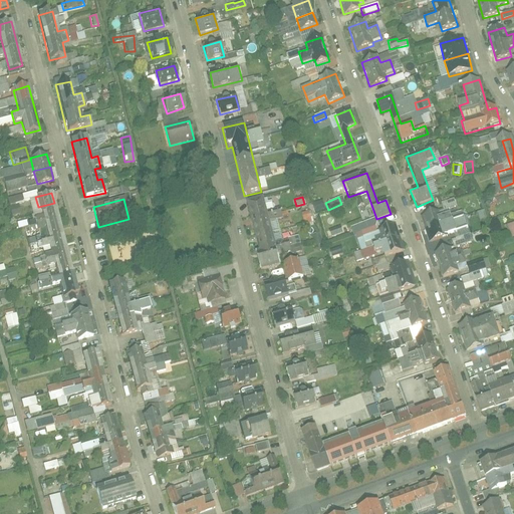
[(264,200),(247,204),(259,255),(256,255),(260,270),(280,266),(264,200)]
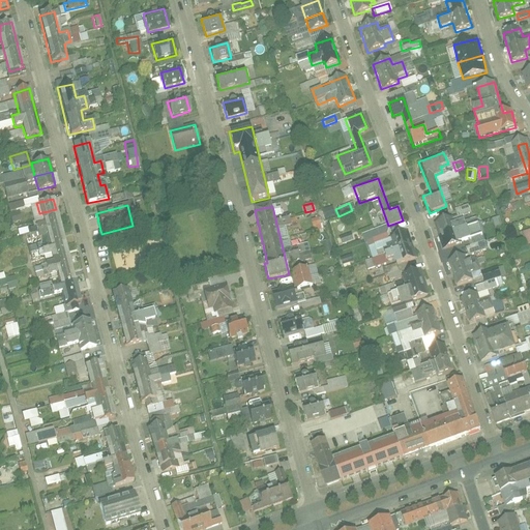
[(331,207),(321,209),(324,218),(333,216),(331,207)]
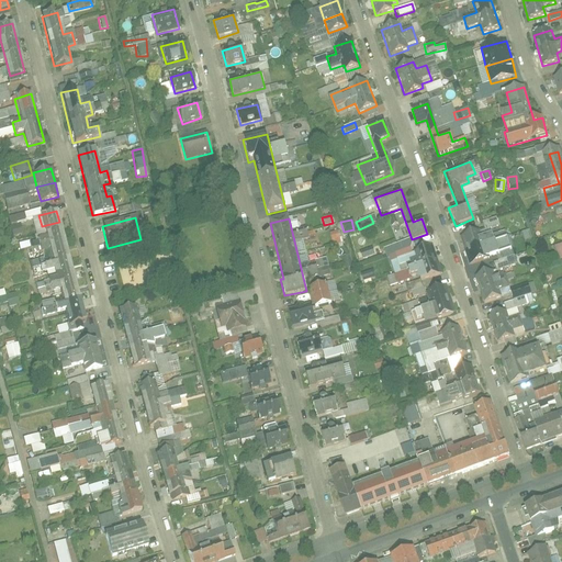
[(63,233),(59,222),(42,226),(44,237),(63,233)]
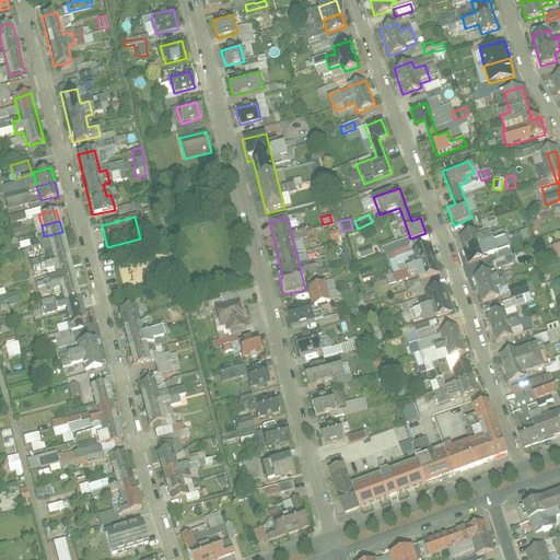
[(65,243),(62,232),(44,236),(47,247),(65,243)]
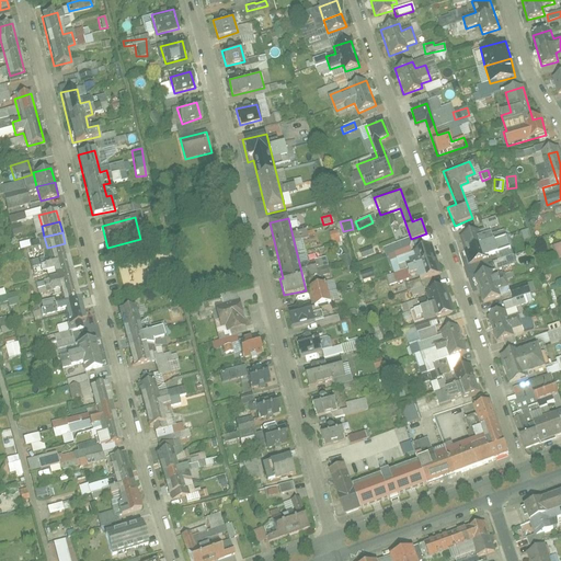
[(480,232),(461,238),(470,264),(488,259),(485,252),(497,249),(493,236),(482,239),(480,232)]
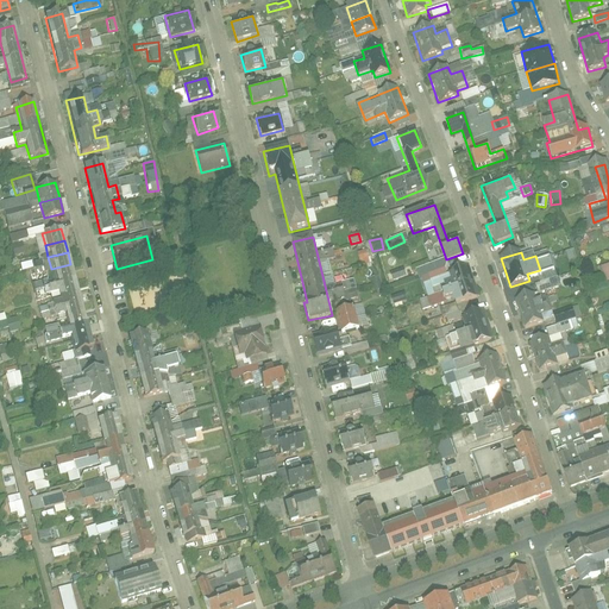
[(608,263),(597,267),(602,283),(608,281),(608,263)]
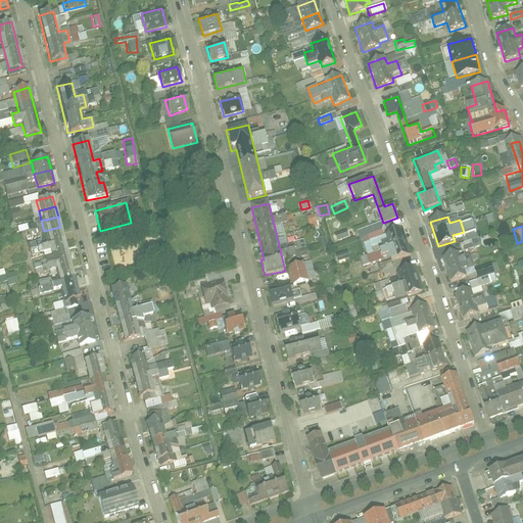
[(63,237),(60,227),(44,231),(46,241),(63,237)]
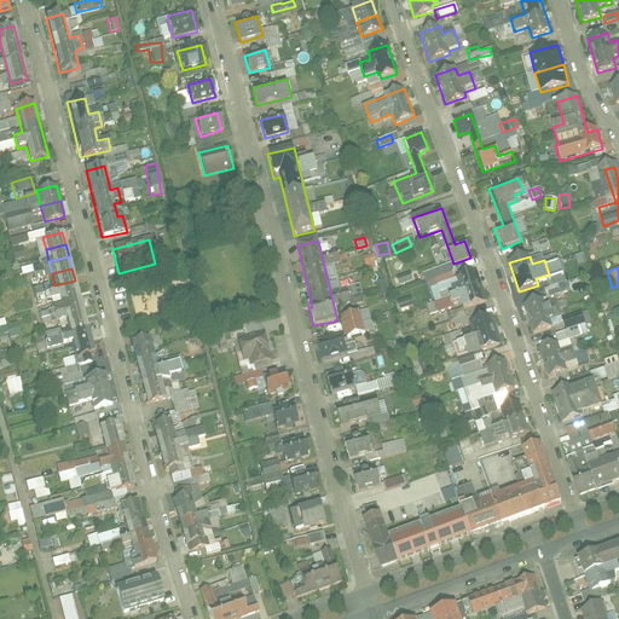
[(480,287),(475,272),(455,279),(460,294),(480,287)]
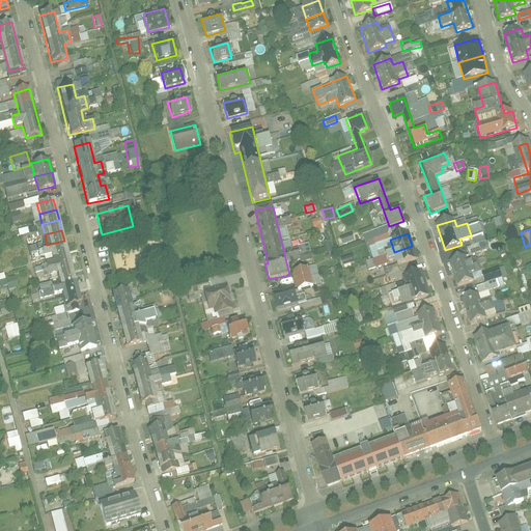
[(350,234),(337,239),(339,245),(352,242),(350,234)]
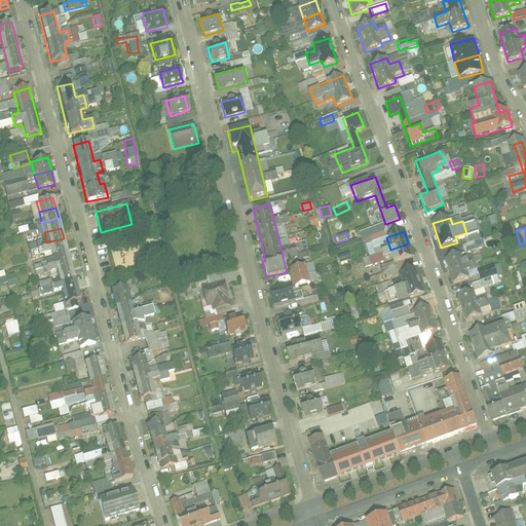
[(66,249),(64,238),(46,242),(49,253),(66,249)]
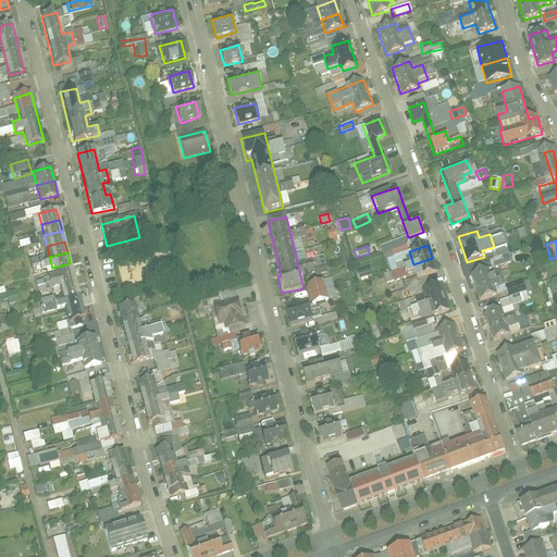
[(313,275),(325,272),(322,256),(310,258),(313,275)]
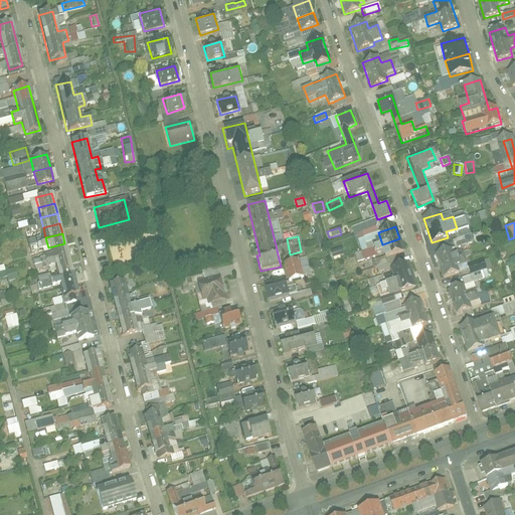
[(404,251),(399,238),(382,244),(386,258),(404,251)]
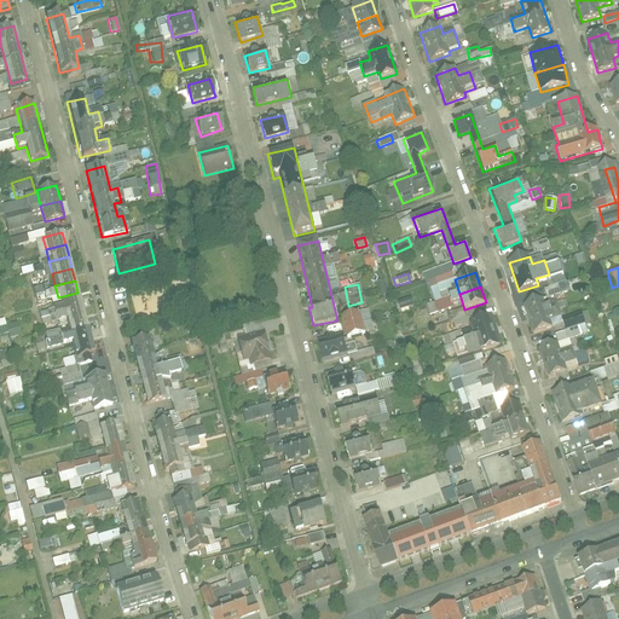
[(81,305),(77,293),(58,298),(62,310),(81,305)]
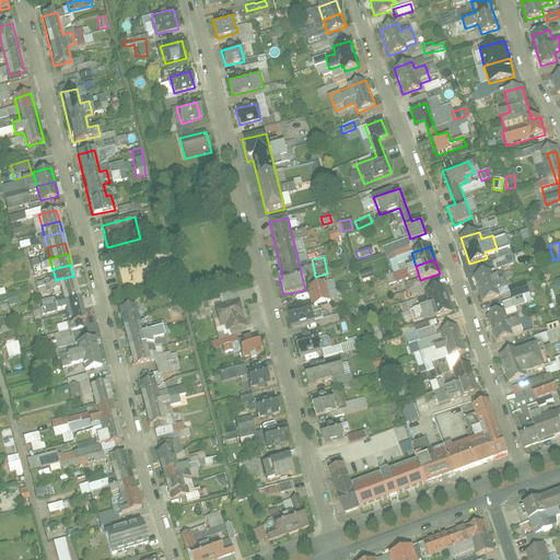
[(492,269),(474,276),(482,302),(500,296),(498,290),(510,287),(505,273),(494,277),(492,269)]
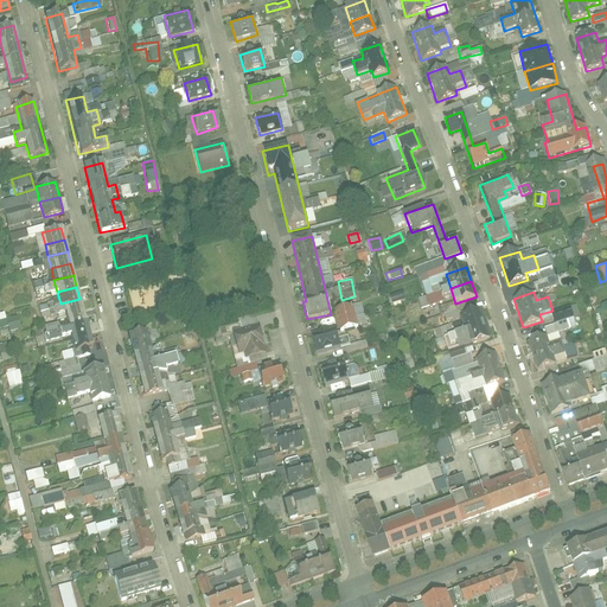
[(83,311),(80,299),(61,304),(63,315),(83,311)]
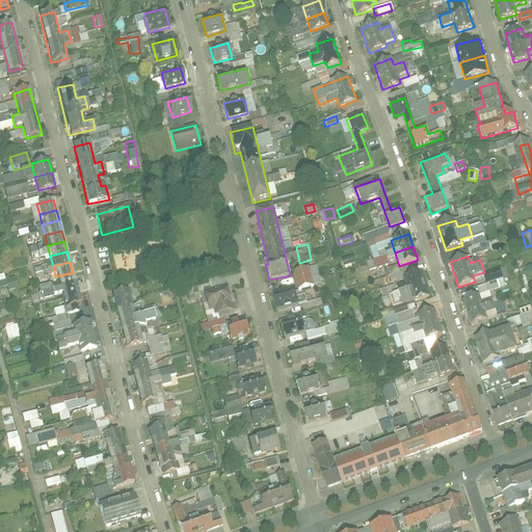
[(309,268),(293,272),(298,290),(314,286),(309,268)]
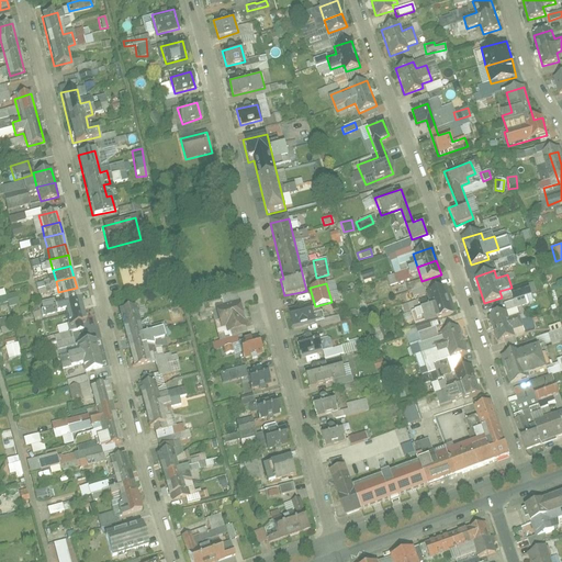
[(451,300),(447,287),(428,293),(433,306),(451,300)]
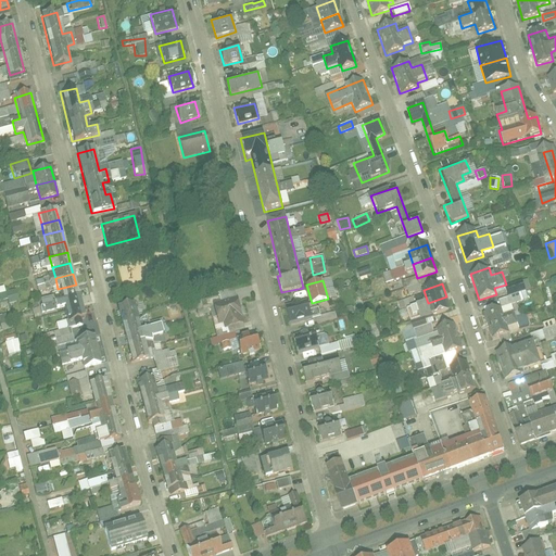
[(78,295),(76,285),(58,289),(61,300),(78,295)]
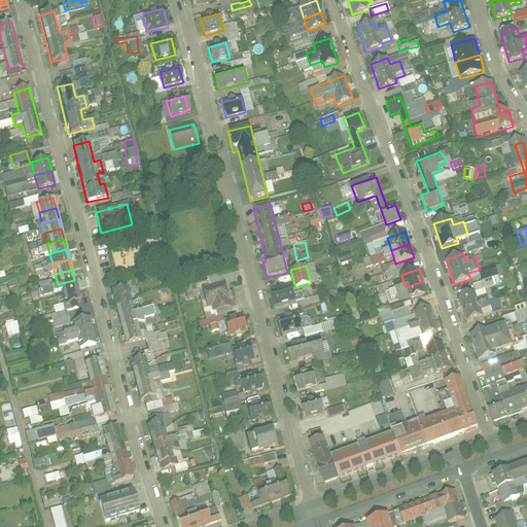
[(0,272),(0,284),(4,284),(5,288),(16,285),(13,274),(3,277),(1,272),(0,272)]
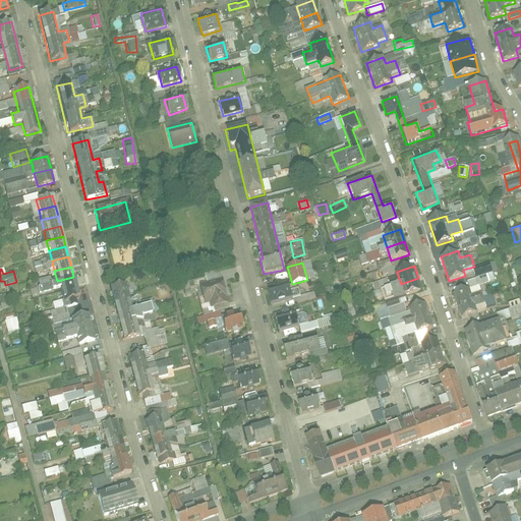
[(76,286),(73,277),(57,281),(60,291),(76,286)]
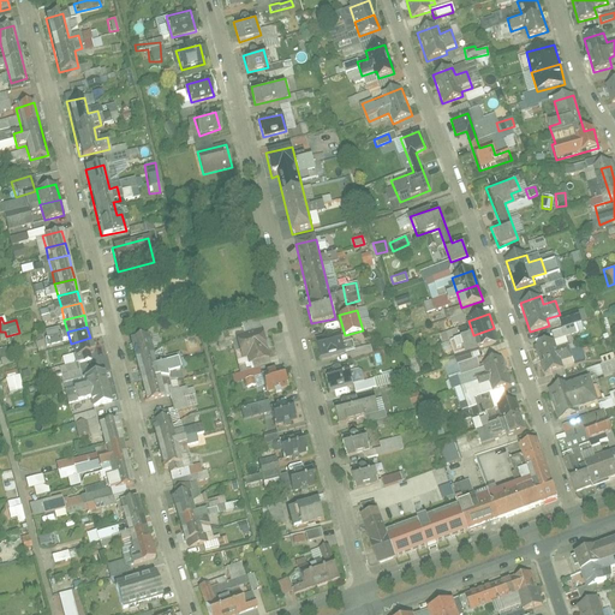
[(263,328),(234,336),(240,359),(246,358),(249,365),(272,359),(263,328)]
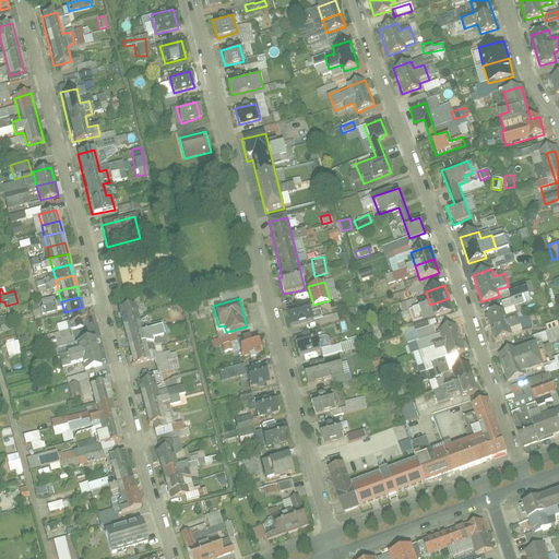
[(453,311),(449,298),(430,305),(436,319),(453,311)]
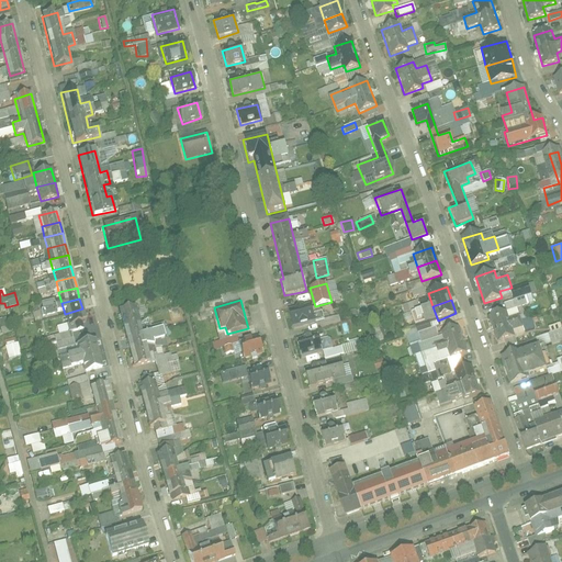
[(311,305),(288,311),(293,329),(315,323),(311,305)]
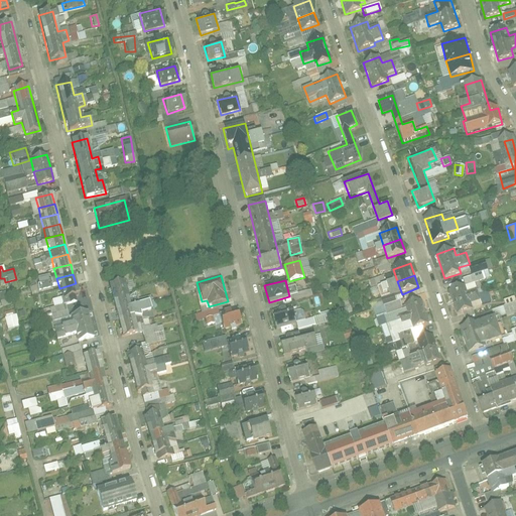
[(128,294),(124,282),(108,287),(112,299),(128,294)]
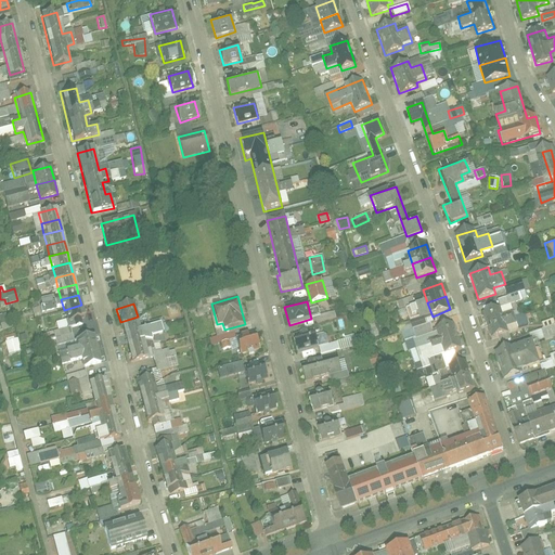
[(84,315),(81,305),(64,310),(66,321),(84,315)]
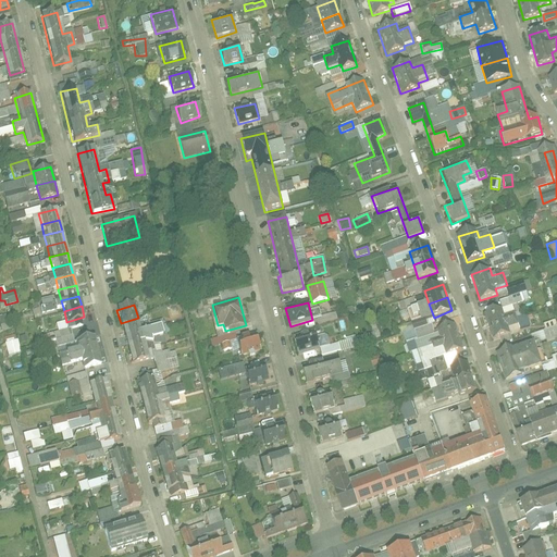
[(502,309),(484,314),(492,341),(509,335),(507,329),(519,325),(515,312),(505,317),(502,309)]
